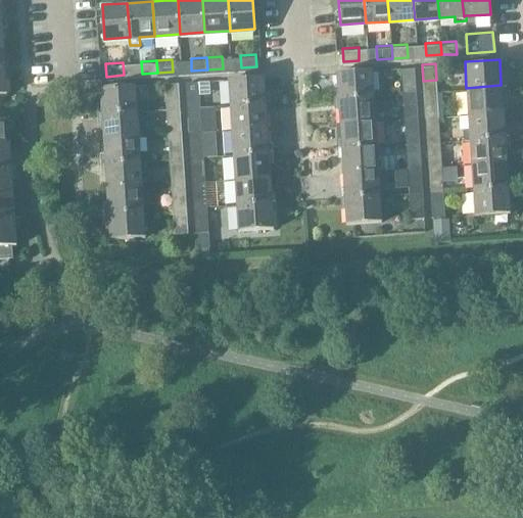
[(402,83),(416,82),(415,64),(400,65),(402,83)]
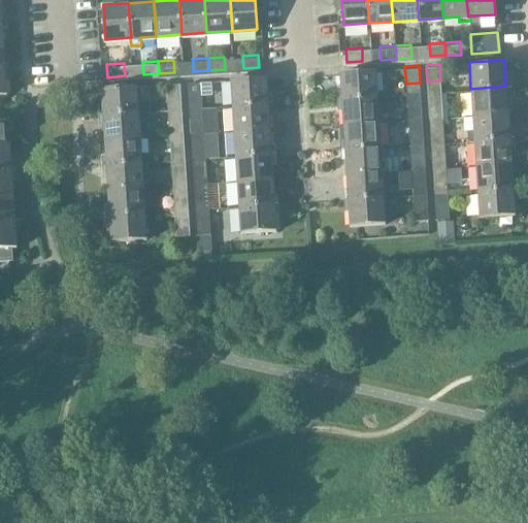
[(375,67),(340,70),(342,95),(377,93),(375,67)]
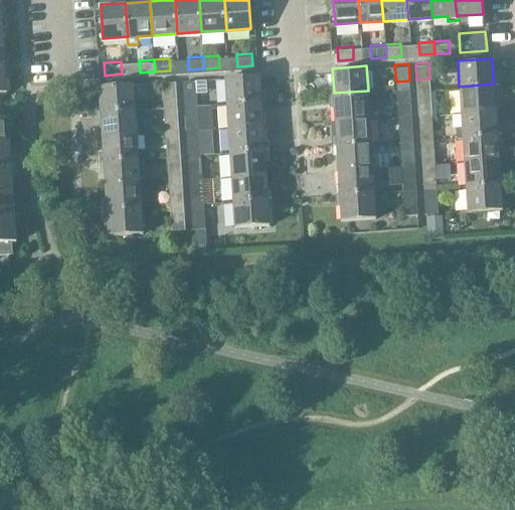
[(225,75),(227,100),(262,98),(260,73),(225,75)]
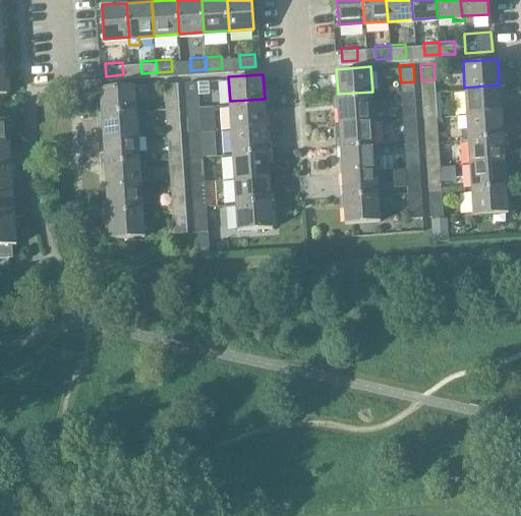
[(185,79),(186,95),(199,94),(198,78),(185,79)]
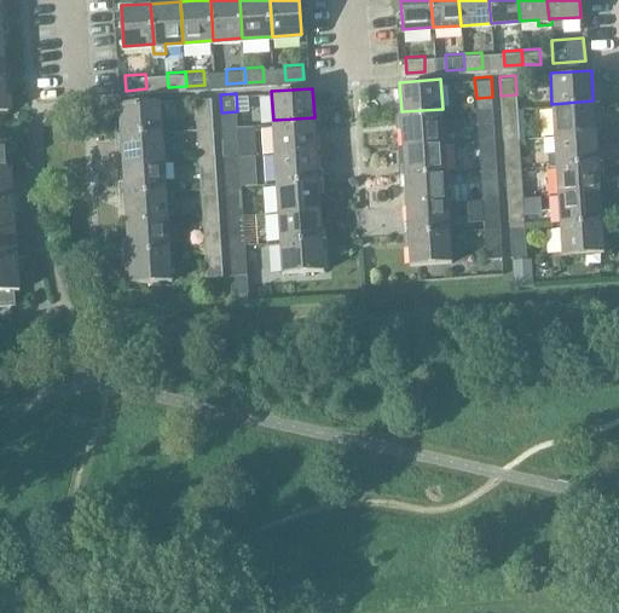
[(197,115),(212,114),(210,94),(196,96),(197,115)]
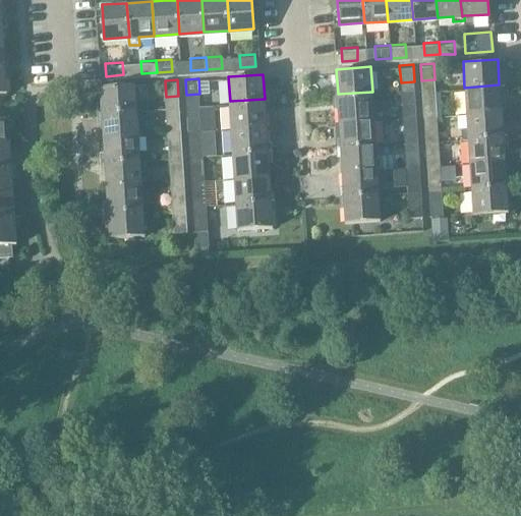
[(100,84),(102,110),(137,108),(135,82),(100,84)]
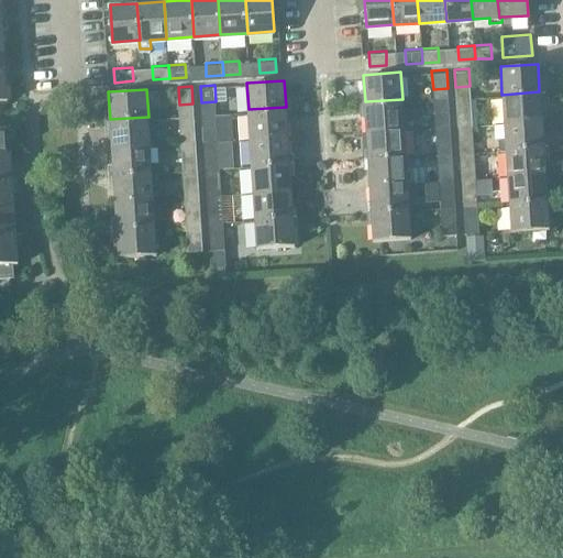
[(504,121),(541,119),(539,91),(501,95),(504,121)]
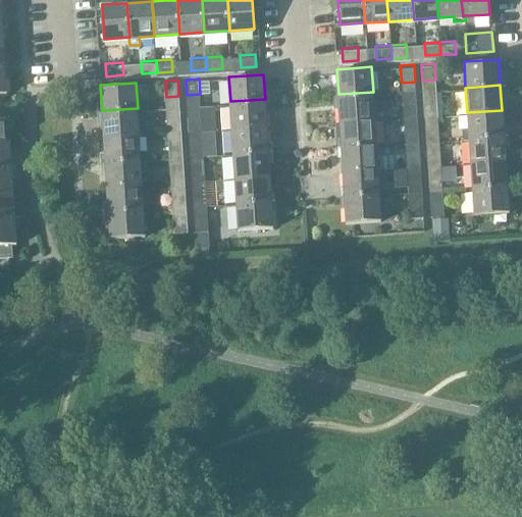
[(340,119),(374,117),(373,92),(338,94),(340,119)]
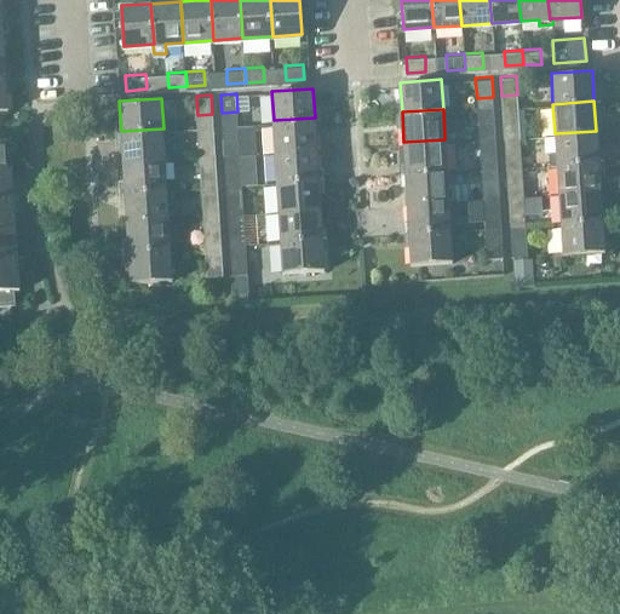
[(504,137),(520,136),(518,116),(503,118),(504,137)]
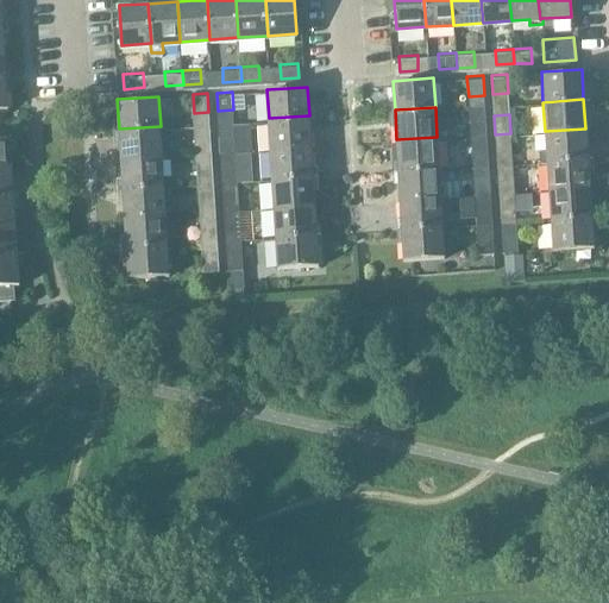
[(269,118),(270,148),(311,145),(309,115),(269,118)]
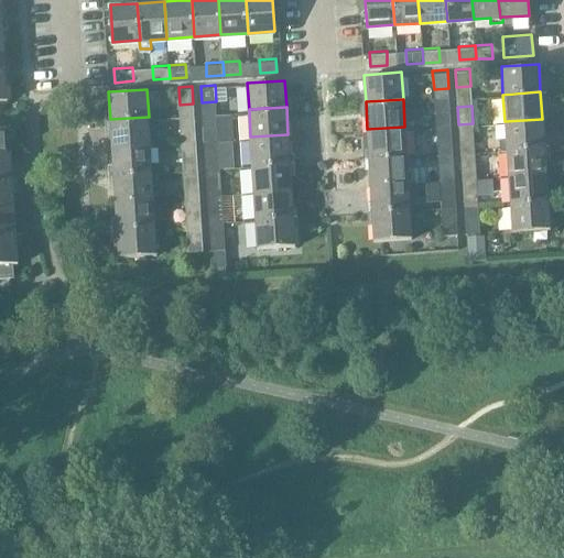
[(449,108),(435,109),(436,126),(451,124),(449,108)]
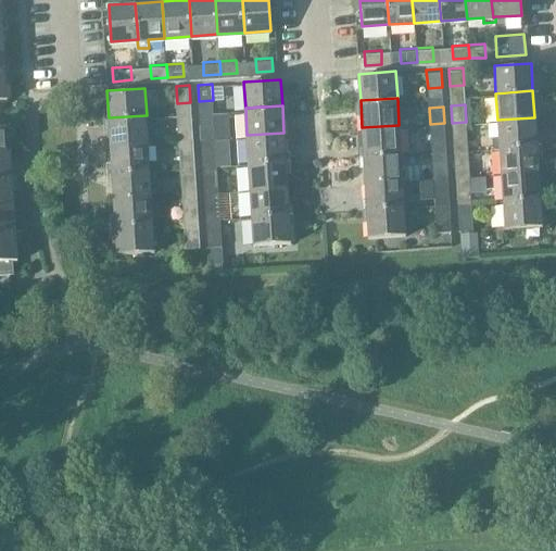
[(109,117),(110,145),(148,141),(147,115),(109,117)]
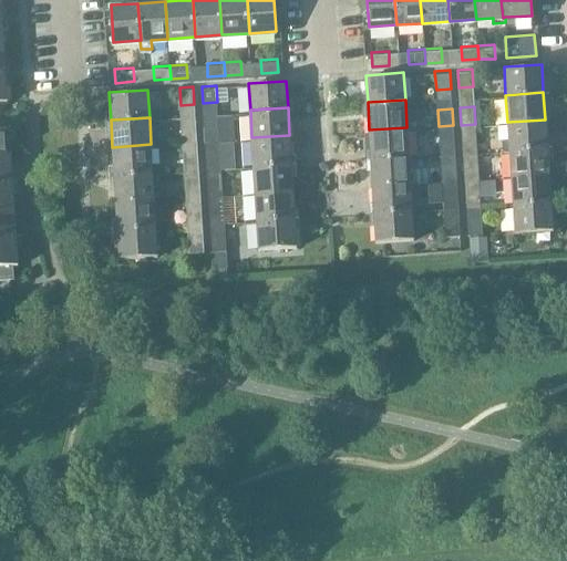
[(502,149),(508,148),(546,146),(545,120),(507,122),(508,137),(501,137),(502,149)]
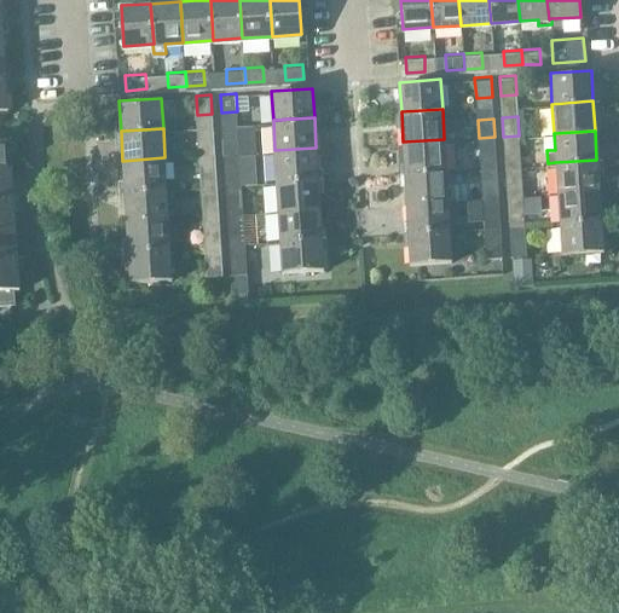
[(238,134),(223,136),(224,154),(239,152),(238,134)]
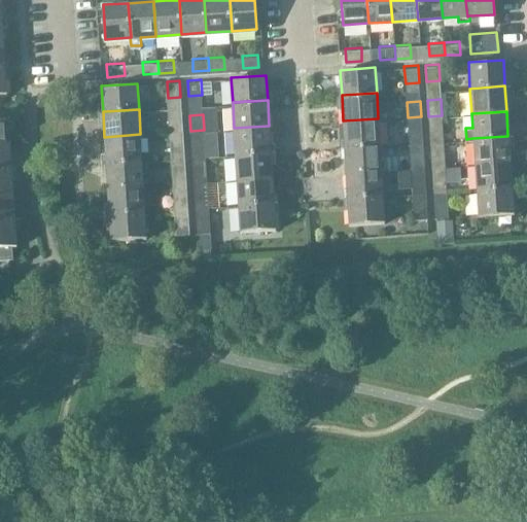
[(181,115),(169,116),(170,132),(182,132),(181,115)]
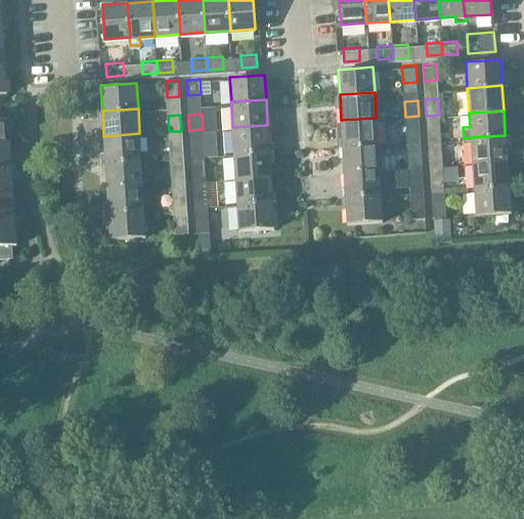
[(439,115),(426,116),(427,131),(440,130),(439,115)]
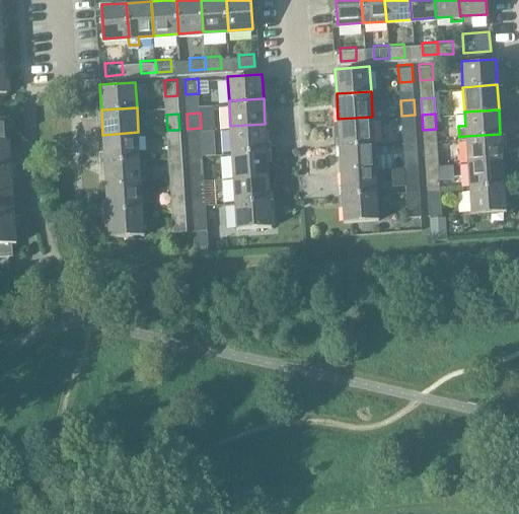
[(402,131),(416,130),(415,115),(401,116),(402,131)]
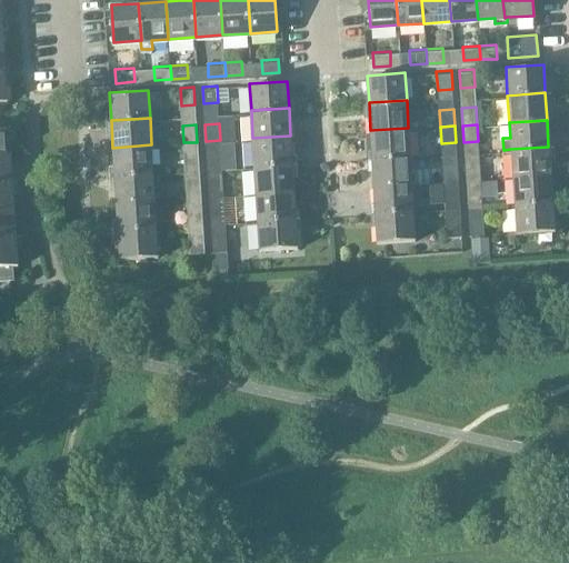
[(0,154),(11,153),(9,127),(0,127),(0,154)]
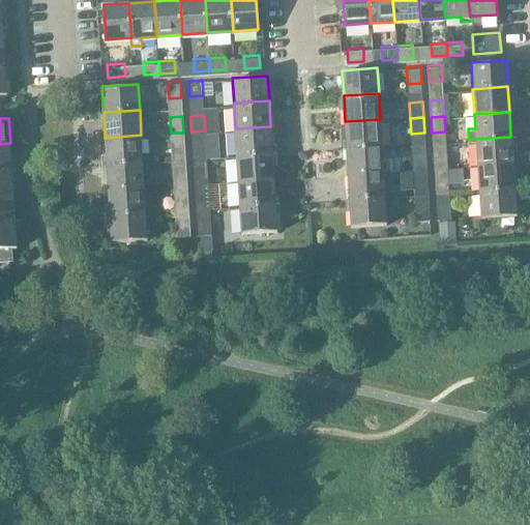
[(347,147),(382,145),(380,119),(345,121),(347,147)]
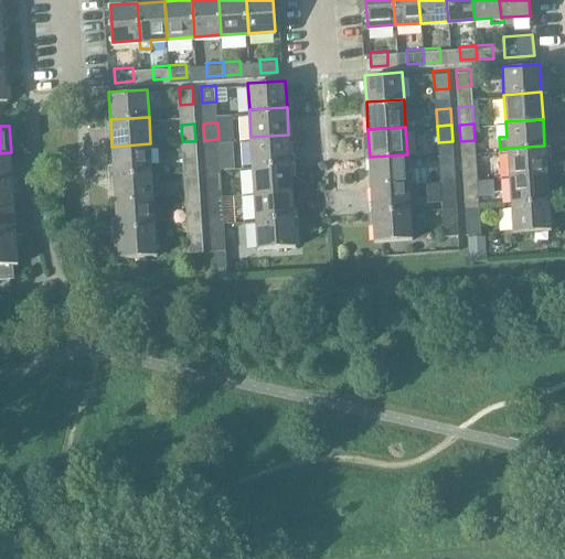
[(251,137),(253,164),(290,161),(288,135),(251,137)]
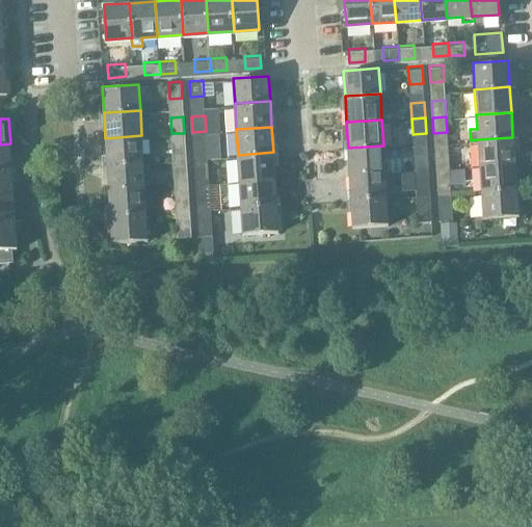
[(206,131),(192,132),(193,148),(207,147),(206,131)]
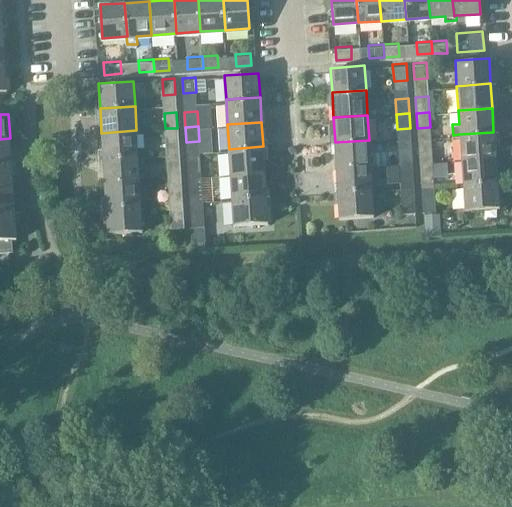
[(166,144),(178,143),(177,128),(165,128),(166,144)]
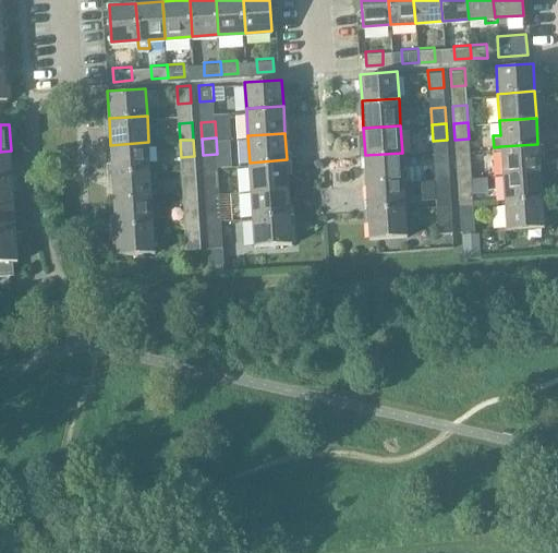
[(110,145),(112,171),(150,169),(150,168),(148,142),(110,145)]
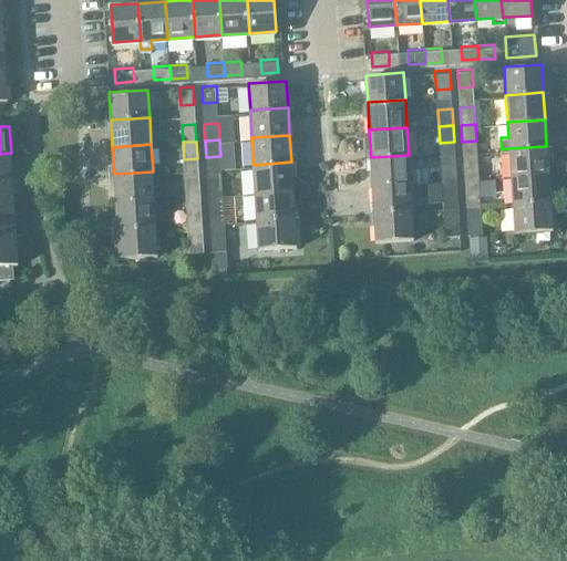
[(511,176),(548,173),(546,146),(508,148),(511,176)]
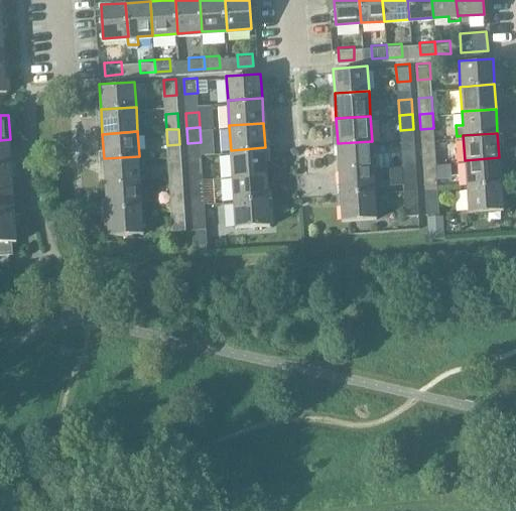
[(0,164),(12,164),(10,139),(0,140),(0,164)]
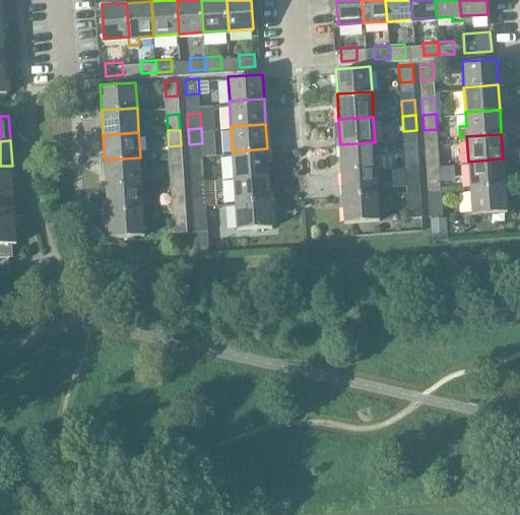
[(342,169),(377,168),(375,142),(340,144),(342,169)]
